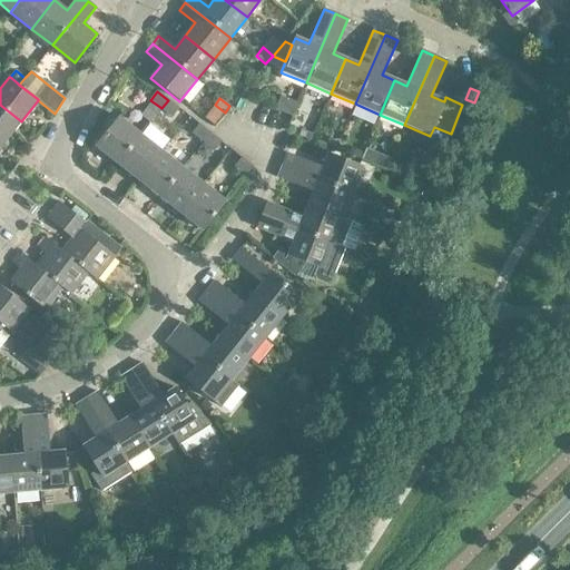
[(179,108),(168,100),(161,108),(173,117),(179,108)]
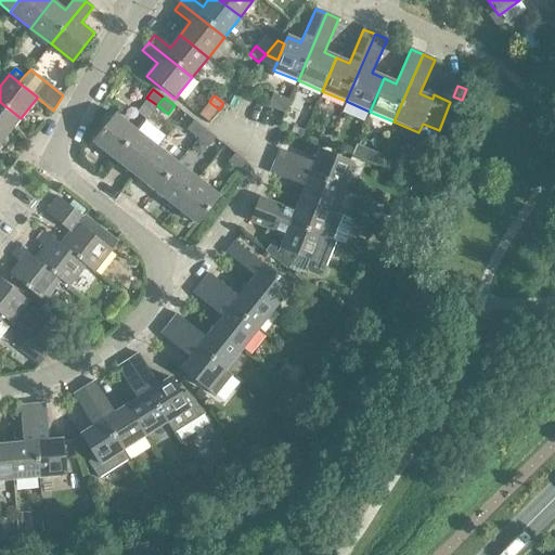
[(0,134),(4,139),(21,118),(0,102),(0,134)]
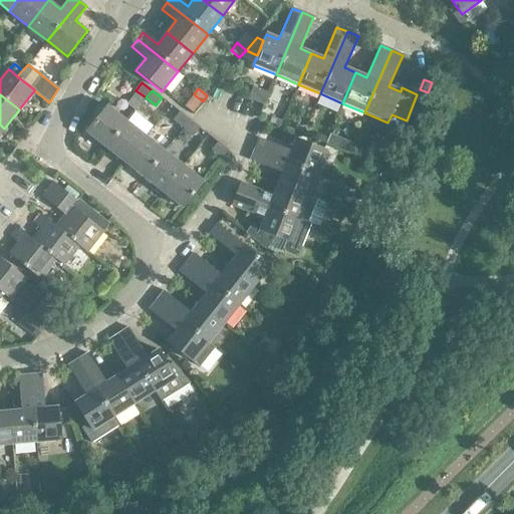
[(127,121),(107,106),(87,132),(106,148),(127,121)]
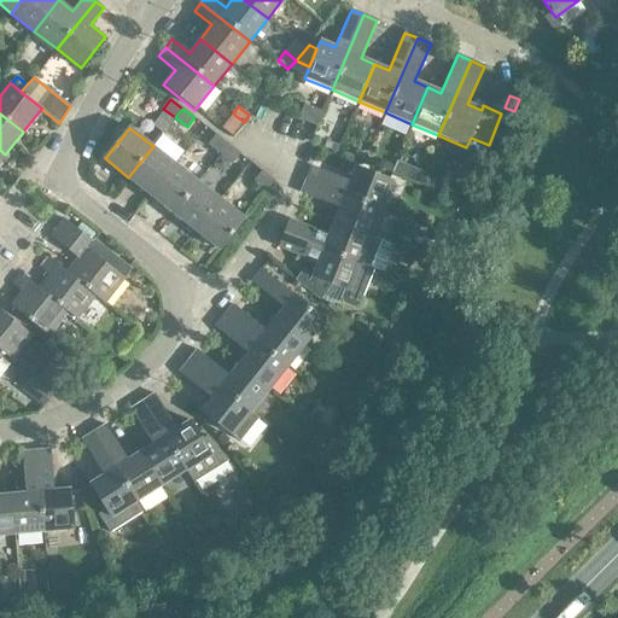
[(228,144),(216,134),(208,144),(220,153),(228,144)]
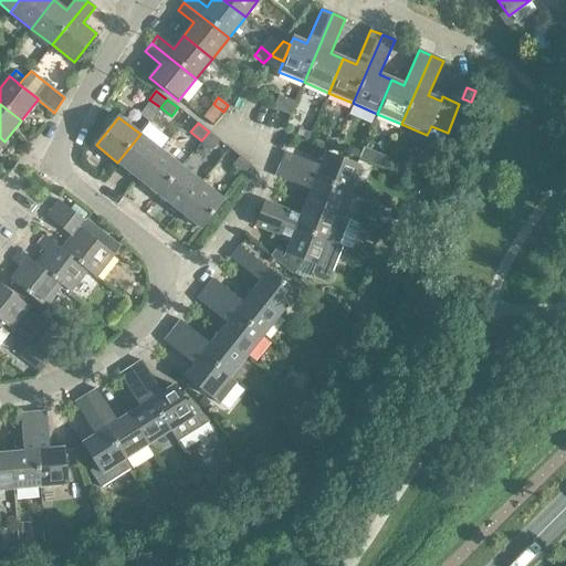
[(102,128),(96,125),(93,133),(97,135),(102,128)]
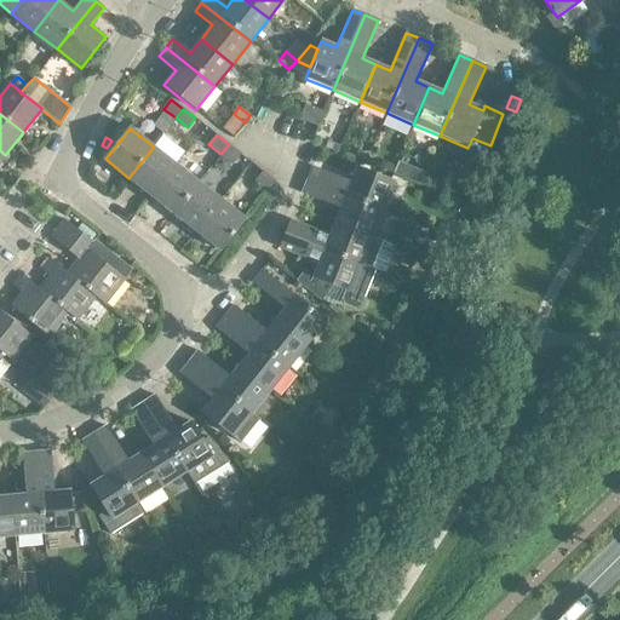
[(339,145),(327,141),(325,148),(337,151),(339,145)]
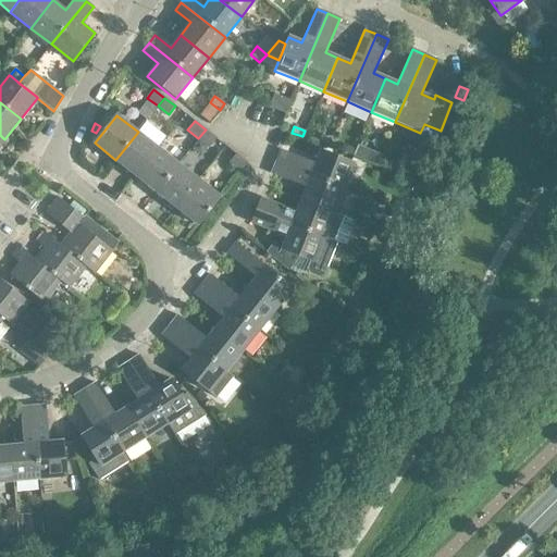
[(206,130),(198,138),(209,147),(215,138),(206,130)]
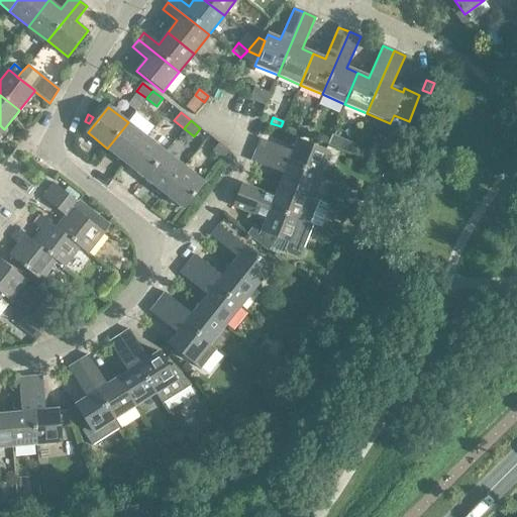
[(107,148),(126,164),(147,137),(128,122),(107,148)]
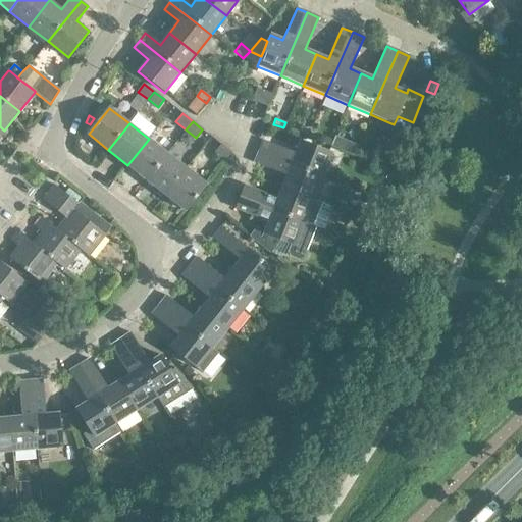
[(301,125),(298,134),(309,137),(311,129),(301,125)]
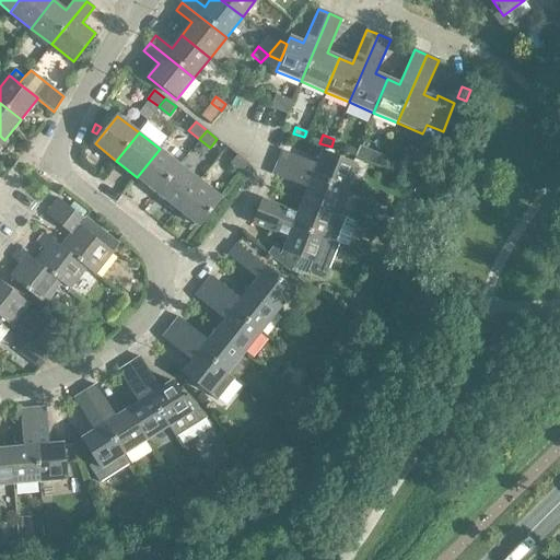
[(356,158),(364,161),(369,150),(360,147),(356,158)]
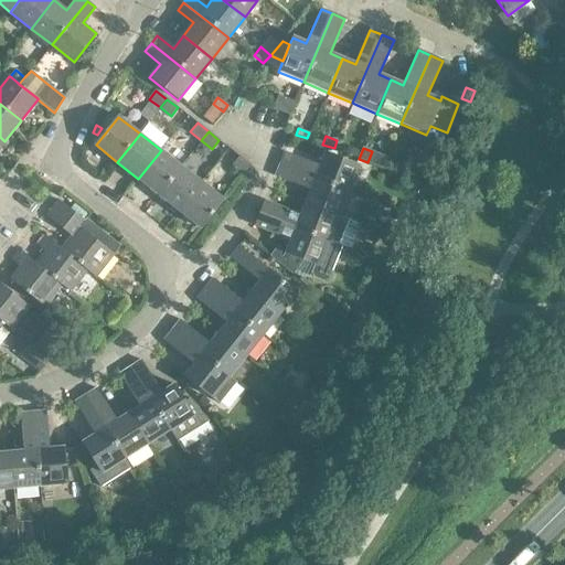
[(159,195),(182,167),(161,150),(138,179),(159,195)]
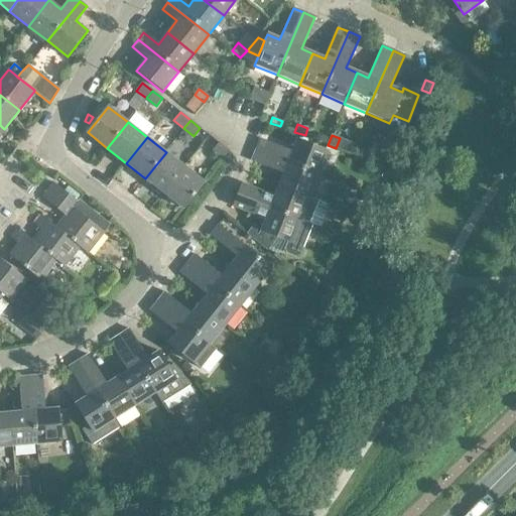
[(292,151),(260,139),(256,150),(318,175),(328,151),(296,139),(292,151)]
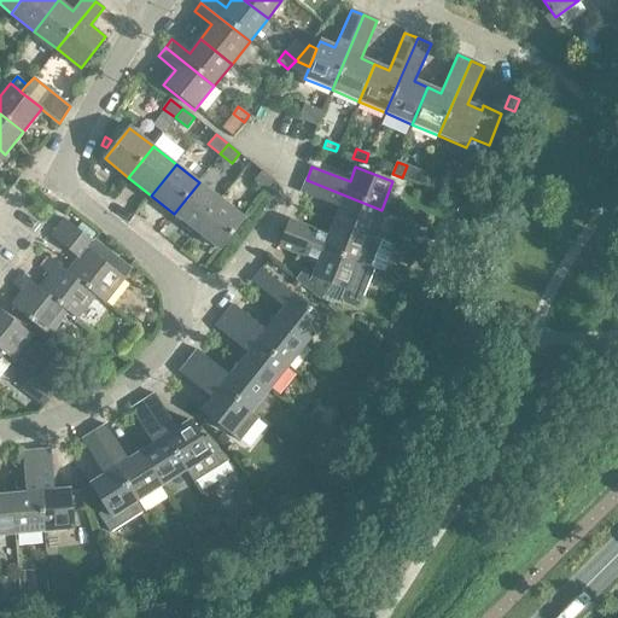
[(274,181),(262,170),(254,180),(267,191),(274,181)]
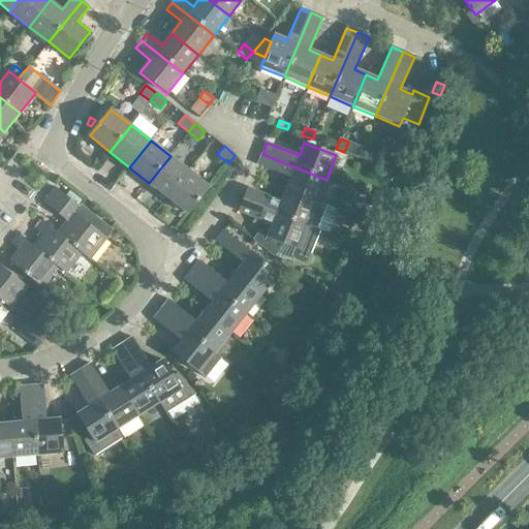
[(317,203),(327,180),(262,154),(257,165),(290,178),(285,190),(317,203)]
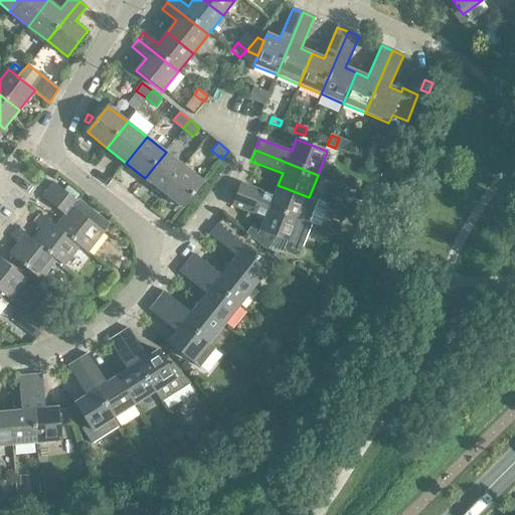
[(184,167),(166,152),(145,178),(164,193),(184,167)]
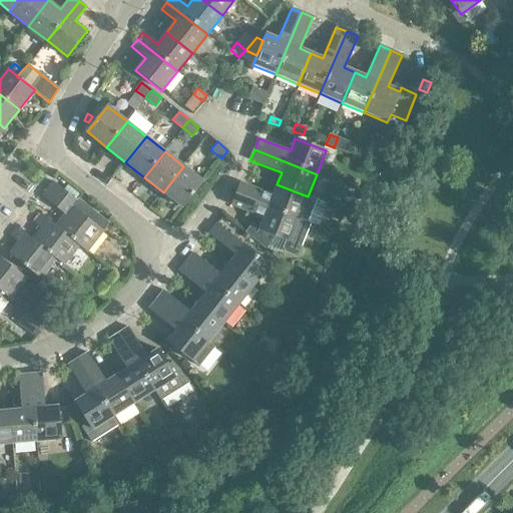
[(396,161),(386,157),(382,165),(393,169),(396,161)]
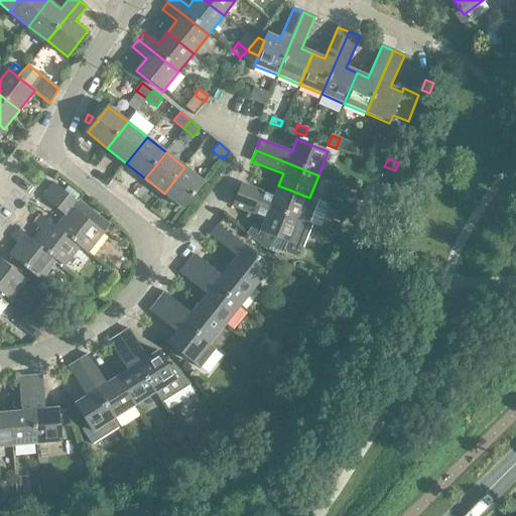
[(183,209),(205,182),(184,167),(164,194),(183,209)]
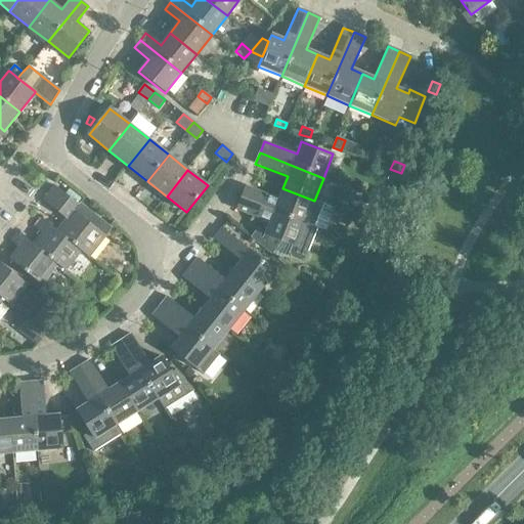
[(79,205),(55,185),(43,200),(67,219),(57,230),(83,250),(90,256),(113,228),(81,203),(79,205)]
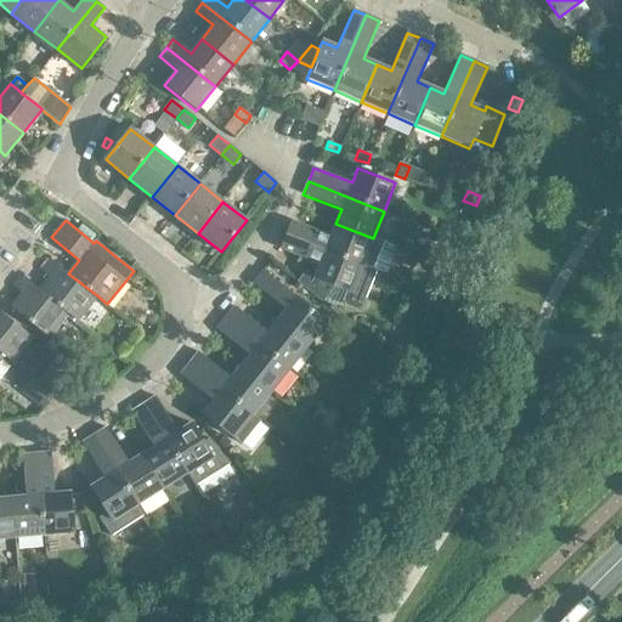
[(335,224),(331,237),(292,222),(287,236),(375,271),(377,270),(373,267),(383,242),(373,238),(335,224)]
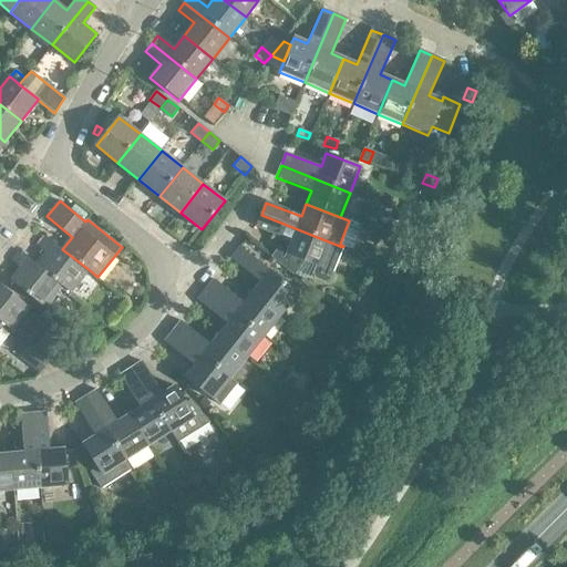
[(71,208),(84,219),(88,215),(74,204),(71,208)]
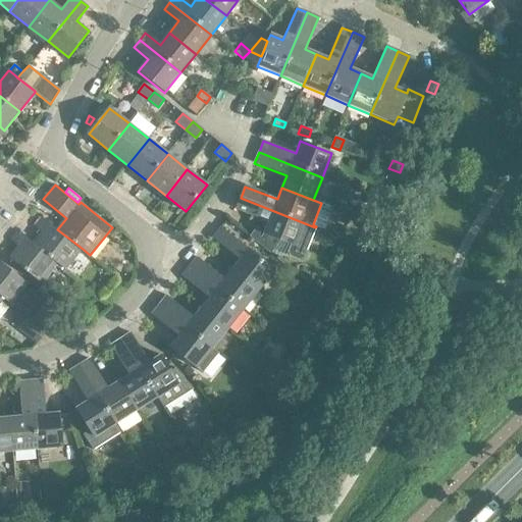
[(241,198),(237,209),(268,221),(264,232),(256,226),(249,237),(282,264),(284,260),(290,257),(299,260),(303,258),(315,227),(241,198)]
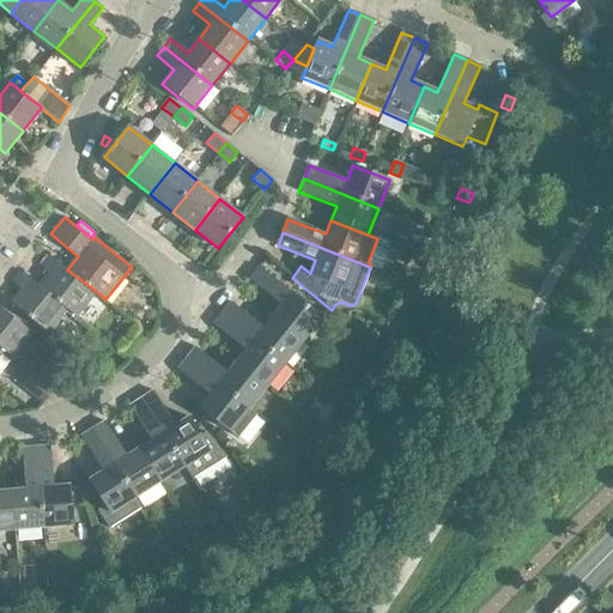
[(428,256),(441,262),(443,256),(430,252),(428,256)]
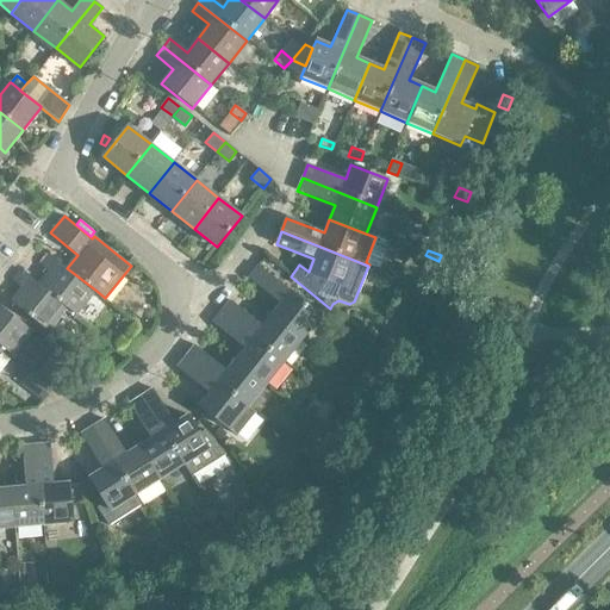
[(50,271),(39,284),(68,306),(78,315),(97,291),(67,268),(49,253),(41,263),(50,271)]
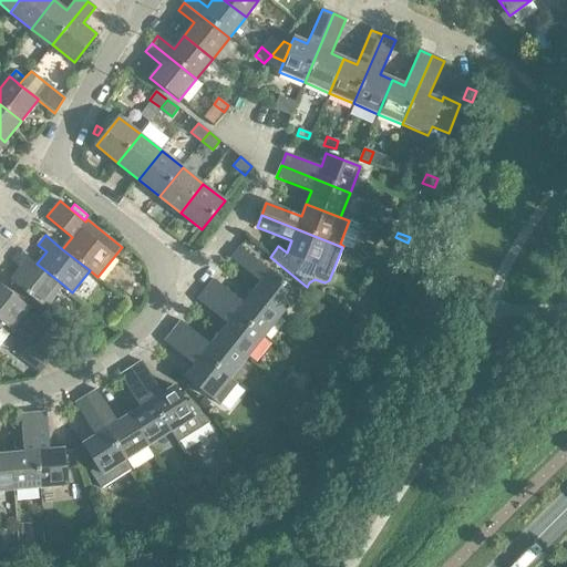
[(397,238),(392,249),(408,256),(412,245),(397,238)]
